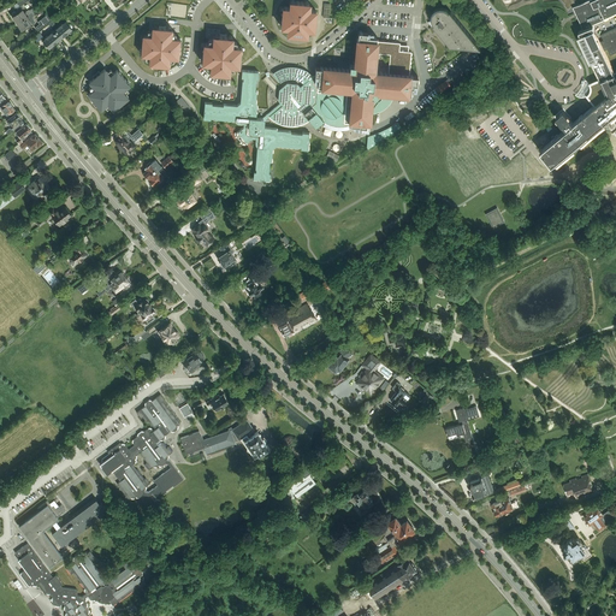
[(29,10),(25,12),(23,9),(21,6),(28,0),(16,0),(13,1),(13,5),(15,7),(18,7),(21,11),(17,13),(17,12),(16,12),(16,11),(15,12),(13,12),(13,13),(13,15),(13,16),(13,18),(15,19),(16,19),(17,23),(29,15),(35,10),(34,7),(30,10),(29,10)]
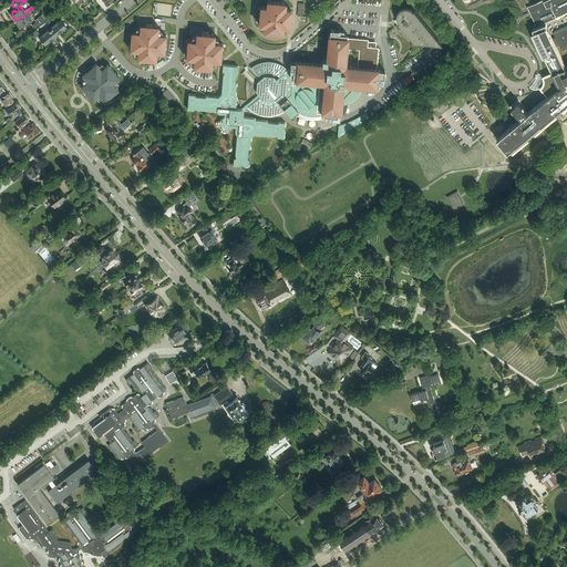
[(553,40),(547,27),(548,26),(546,22),(545,22),(544,20),(566,9),(566,0),(540,0),(531,4),(527,0),(516,0),(521,4),(518,6),(523,11),(524,10),(526,9),(527,13),(529,17),(535,28),(533,29),(534,32),(532,33),(543,58),(545,57),(553,73),(550,74),(552,79),(553,78),(557,88),(527,113),(526,115),(521,110),(523,107),(517,102),(512,106),(516,113),(518,111),(523,117),(522,119),(497,138),(507,152),(566,101),(566,70),(556,45),(559,44),(563,50),(566,47),(566,24),(554,31),(557,38),(553,40)]
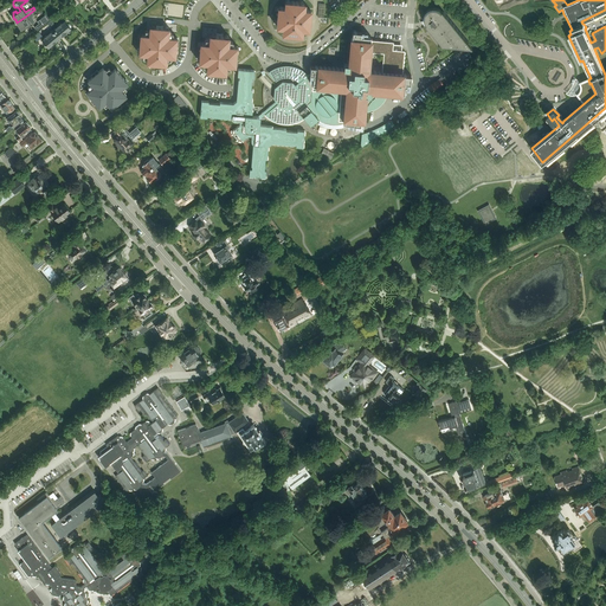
[(302,34),(302,28),(309,30),(310,10),(304,10),(304,2),(285,1),(285,7),(278,7),(277,26),(283,27),(283,33),(302,34)]
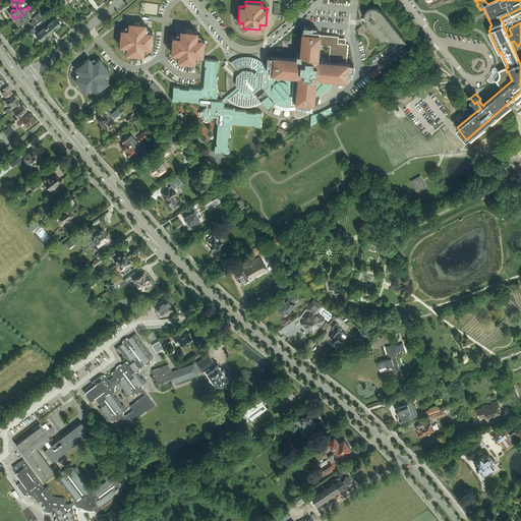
[(381,39),(407,42),(381,9),(380,10),(378,8),(375,7),(373,7),(370,7),(368,9),(367,10),(366,13),(365,15),(365,17),(361,19),(362,19),(363,19),(363,20),(365,22),(366,21),(381,39)]
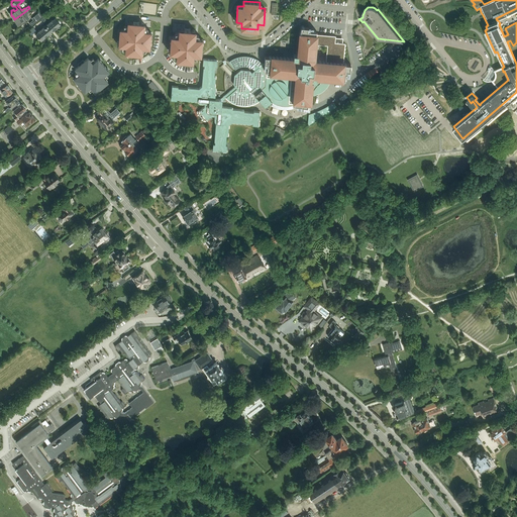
[(28,9),(29,8),(24,12),(14,19),(16,21),(16,22),(17,24),(18,23),(18,24),(19,24),(20,25),(21,25),(22,24),(22,23),(22,22),(26,19),(29,17),(26,14),(29,13),(28,13),(30,11),(28,9)]
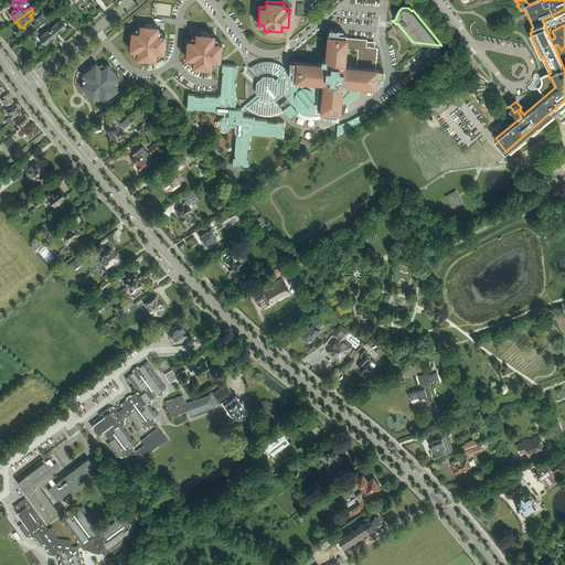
[(36,22),(32,25),(35,29),(48,19),(43,13),(35,20),(36,22)]
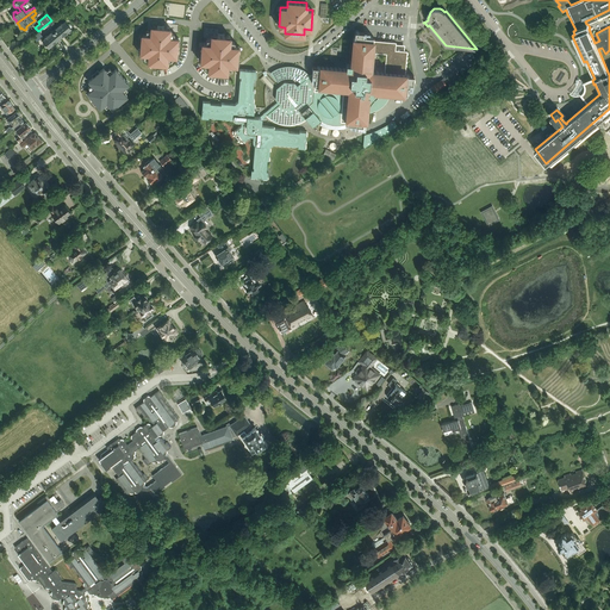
[(54,30),(60,38),(63,35),(64,36),(68,33),(67,32),(72,29),(70,27),(72,26),(72,25),(72,24),(69,24),(68,25),(66,22),(63,23),(62,23),(58,25),(60,25),(54,30)]
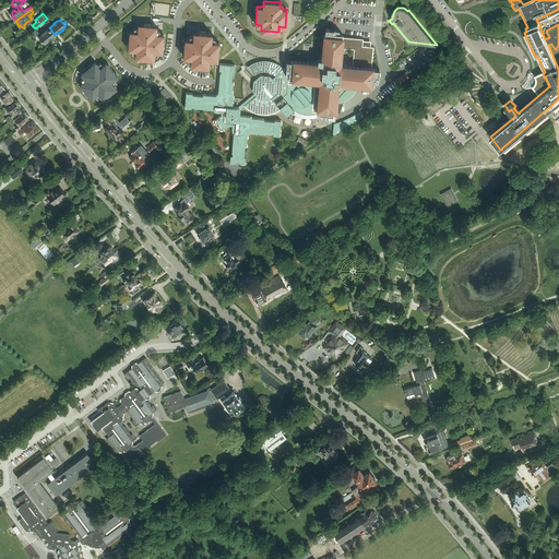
[(130,32),(129,49),(132,49),(132,54),(135,54),(135,58),(153,60),(154,56),(157,56),(158,52),(162,52),(164,35),(159,34),(159,31),(156,30),(156,26),(149,25),(149,26),(146,26),(146,25),(139,24),(139,28),(134,28),(134,32),(130,32)]
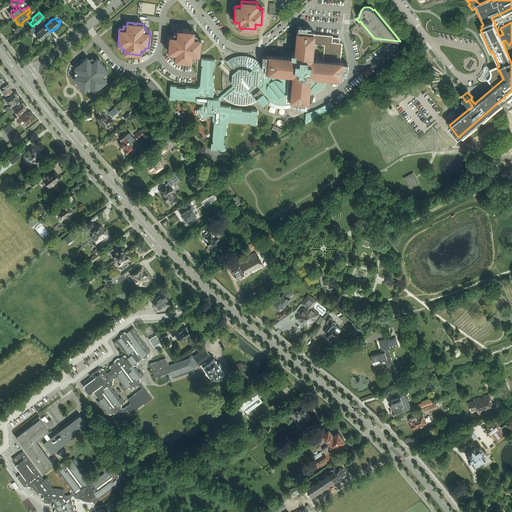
[(47,34),(50,32),(45,25),(40,29),(37,31),(38,32),(36,34),(38,37),(38,38),(38,39),(38,40),(39,40),(40,39),(41,40),(45,37),(48,35),(47,34)]
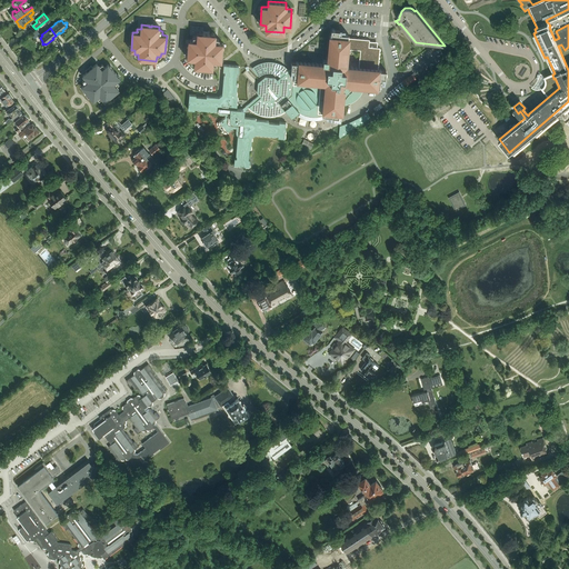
[(251,149),(252,137),(255,133),(276,136),(279,136),(278,137),(285,138),(286,122),(279,121),(279,123),(269,122),(269,121),(256,120),(255,118),(243,118),(243,111),(249,108),(252,111),(257,113),(262,115),(267,116),(271,116),(277,115),(281,113),(286,110),(291,118),(299,112),(303,115),(308,116),(313,117),(318,116),(323,116),(323,115),(332,116),(332,119),(340,120),(341,105),(345,105),(347,100),(349,97),(351,95),(355,91),(359,90),(363,90),(363,86),(380,88),(380,80),(381,80),(382,78),(386,78),(386,70),(378,70),(380,47),(377,47),(378,41),(369,41),(369,39),(348,37),(348,33),(338,33),(339,30),(331,29),(328,60),(323,60),(323,65),(291,61),(291,69),(295,70),(293,77),(290,77),(289,79),(289,77),(285,80),(287,82),(286,82),(282,85),(280,86),(275,80),(266,79),(261,82),(260,85),(259,92),(261,96),(242,109),(237,109),(237,98),(236,96),(237,83),(236,83),(237,72),(238,72),(239,67),(223,65),(223,71),(226,71),(225,75),(222,95),(219,98),(207,97),(207,98),(196,97),(196,96),(190,95),(188,110),(195,110),(195,108),(198,109),(218,111),(220,113),(225,115),(225,117),(218,122),(218,126),(223,132),(227,132),(233,127),(237,127),(237,133),(238,136),(236,156),(237,156),(237,159),(235,159),(235,165),(249,166),(250,160),(248,160),(249,149),(251,149)]
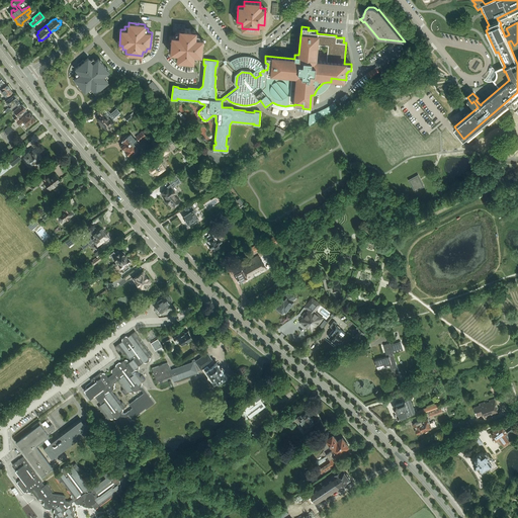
[(169,34),(168,52),(171,52),(171,56),(174,56),(174,59),(190,61),(191,57),(194,58),(195,54),(198,54),(200,37),(196,37),(196,33),(193,33),(193,29),(186,29),(186,30),(184,30),(184,28),(177,28),(177,31),(173,31),(173,35),(169,34)]
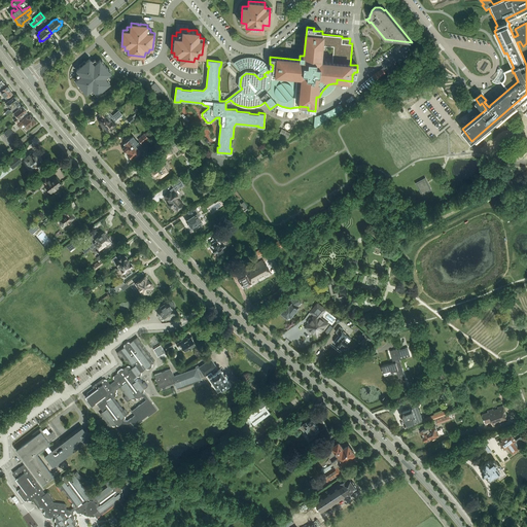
[(78,78),(76,80),(86,94),(90,91),(92,94),(95,92),(97,95),(110,83),(107,80),(110,78),(108,75),(111,73),(100,60),(97,63),(95,60),(92,62),(90,59),(84,64),(84,65),(83,66),(82,65),(76,70),(79,73),(76,75),(78,78)]
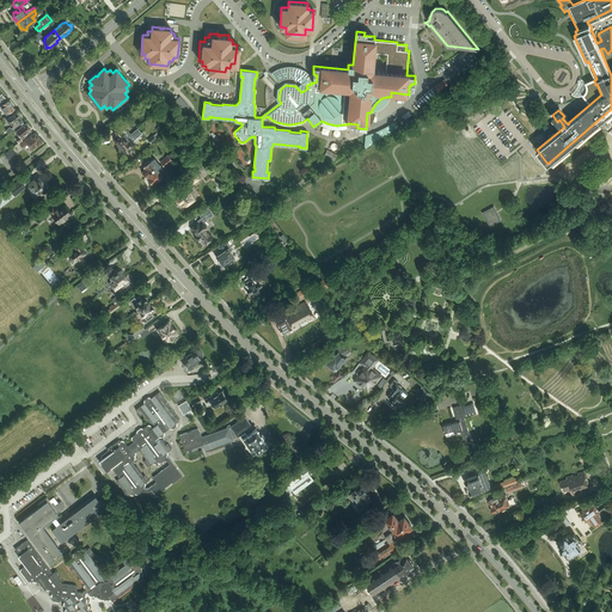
[(445,80),(433,87),(436,93),(450,86),(445,80)]
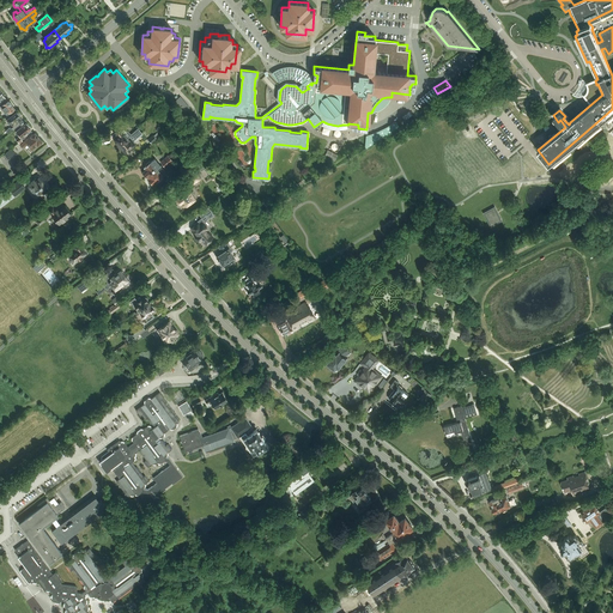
[(183,113),(189,108),(181,97),(175,102),(183,113)]
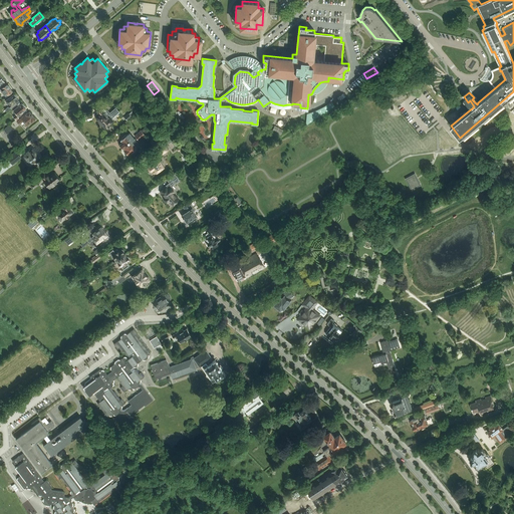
[(7,84),(0,88),(5,95),(12,91),(9,87),(9,85),(8,84),(7,84)]
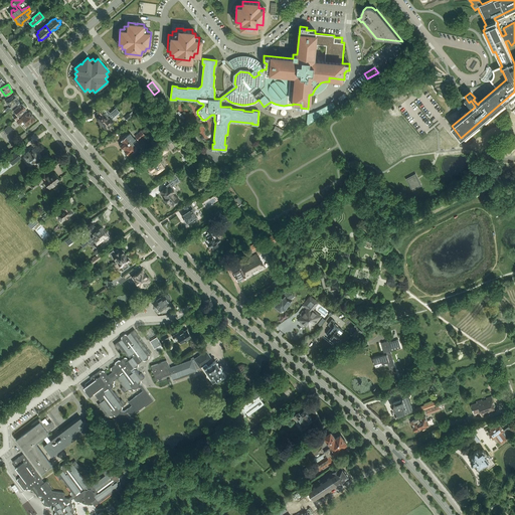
[(7,96),(5,99),(6,100),(5,100),(10,107),(9,108),(8,107),(5,110),(7,113),(12,109),(11,108),(19,102),(19,101),(19,100),(17,98),(18,97),(15,93),(8,98),(7,96)]
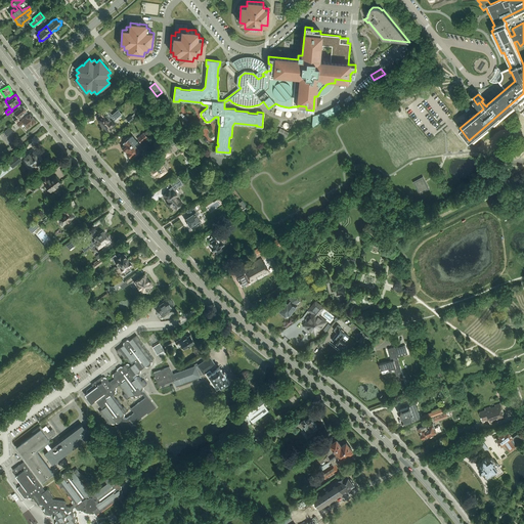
[(311,128),(342,108),(338,103),(328,110),(313,116),(311,128)]
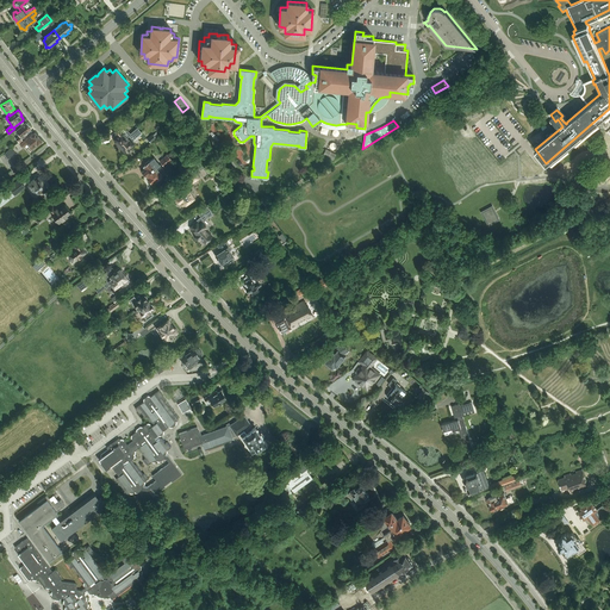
[(20,135),(17,138),(17,139),(19,142),(22,139),(22,138),(27,134),(26,132),(32,129),(26,122),(16,130),(20,135)]
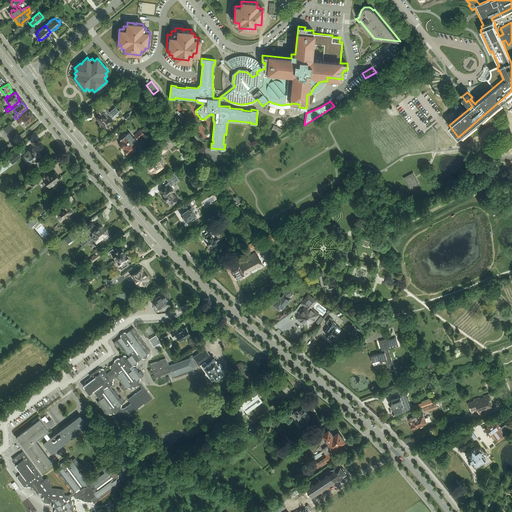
[(104,103),(95,110),(99,114),(96,116),(97,117),(96,118),(96,119),(98,121),(99,121),(108,113),(110,112),(108,109),(107,109),(105,110),(103,108),(106,106),(104,103)]
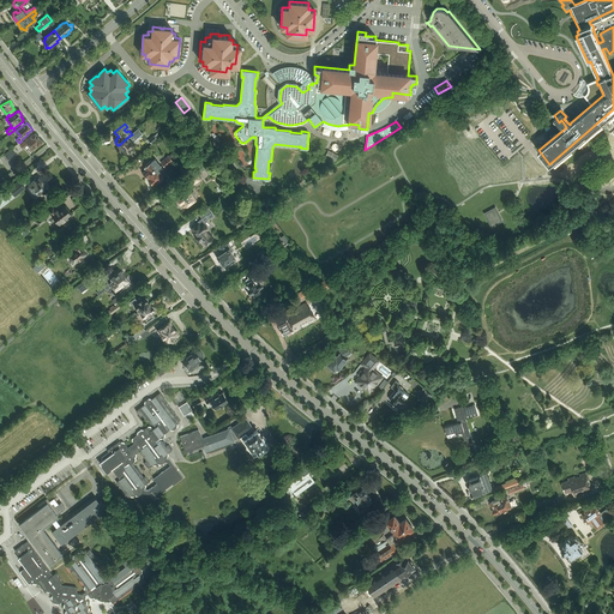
[(134,142),(136,142),(144,134),(139,128),(132,134),(130,136),(119,145),(125,152),(126,151),(127,152),(128,152),(130,151),(130,150),(130,149),(134,145),(133,144),(134,142)]
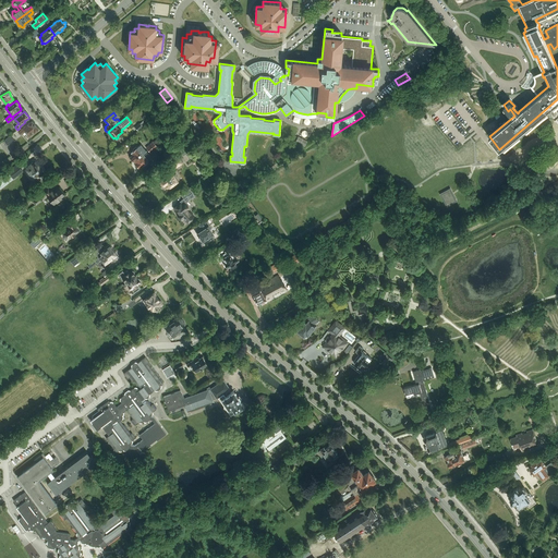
[(23,128),(22,126),(17,130),(19,132),(21,134),(23,133),(24,135),(26,133),(29,136),(38,129),(32,121),(23,128)]
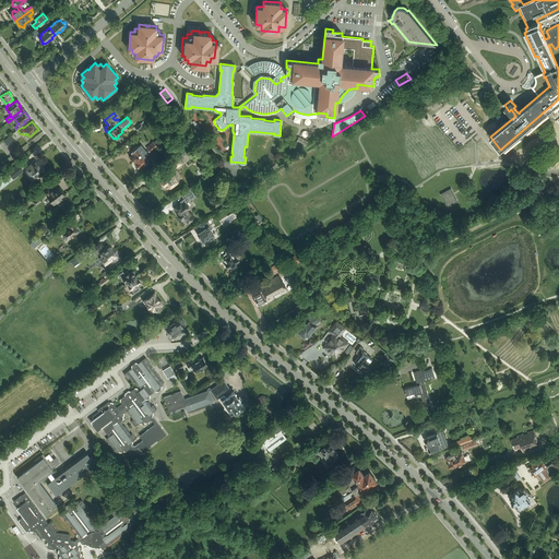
[(11,135),(4,141),(8,145),(14,140),(11,135)]
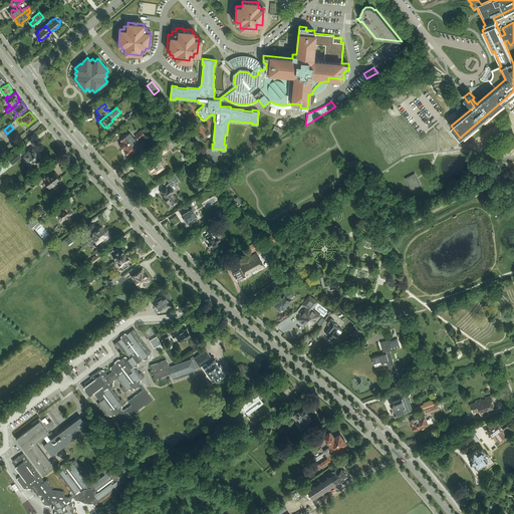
[(137,139),(135,140),(132,143),(132,142),(123,149),(125,151),(124,152),(126,153),(127,154),(131,152),(137,147),(136,147),(139,144),(136,141),(138,140),(139,141),(145,136),(143,133),(137,139)]
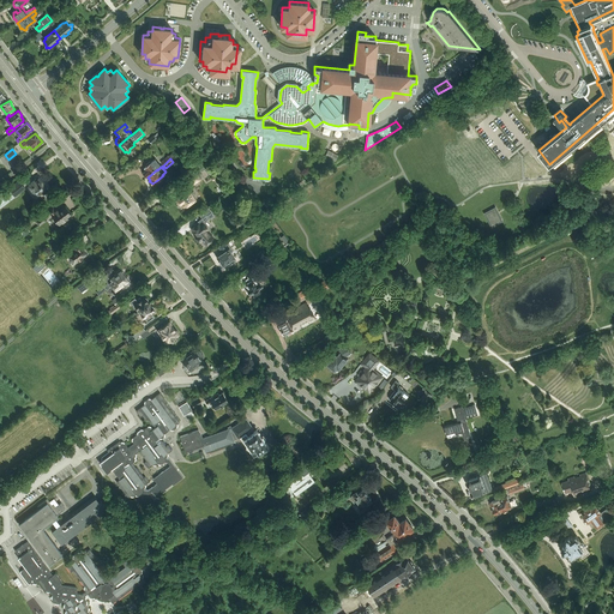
[(157,170),(161,167),(155,160),(151,162),(150,163),(149,161),(145,164),(146,166),(145,168),(146,169),(143,173),(144,173),(144,175),(145,176),(146,176),(148,178),(157,169),(157,170)]
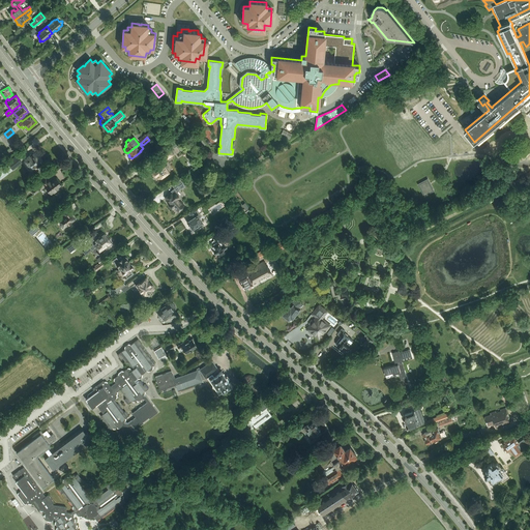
[(173,155),(169,149),(163,153),(167,159),(173,155)]
